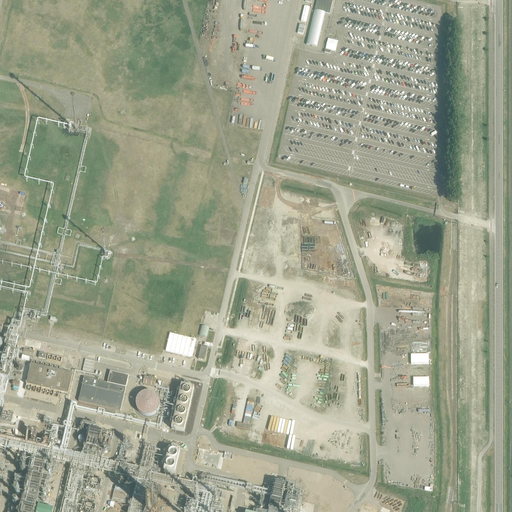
[(317,0),(306,45),(317,48),(326,13),(329,14),(332,0),(317,0)]
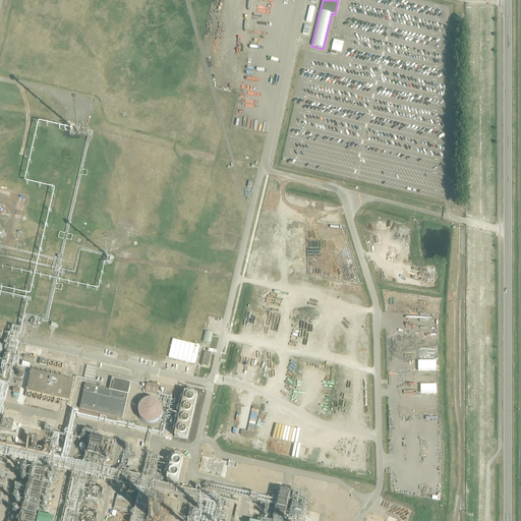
[(211,344),(213,334),(205,332),(203,342),(211,344)]
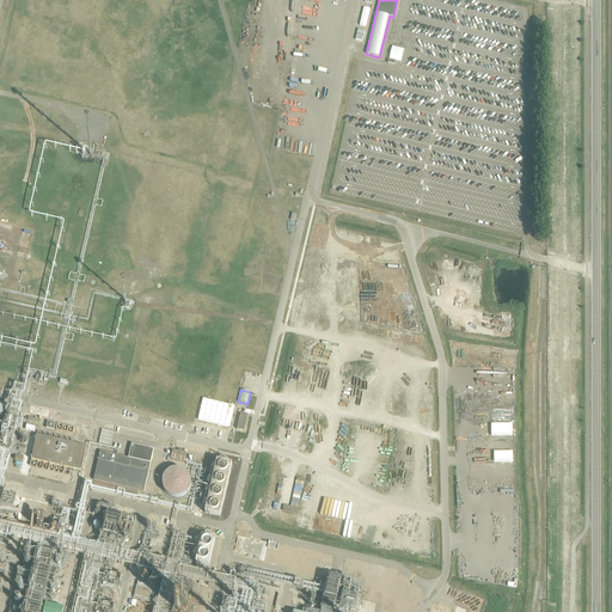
[(230,428),(234,407),(203,399),(199,420),(230,428)]
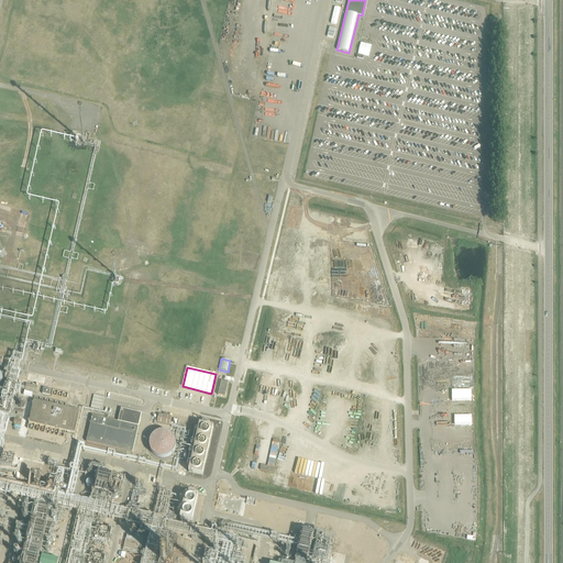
[(228,383),(221,382),(218,396),(224,397),(228,383)]
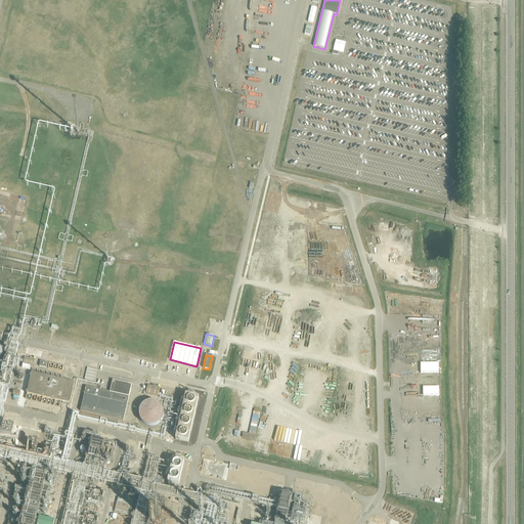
[(35,360),(25,358),(23,363),(34,366),(35,360)]
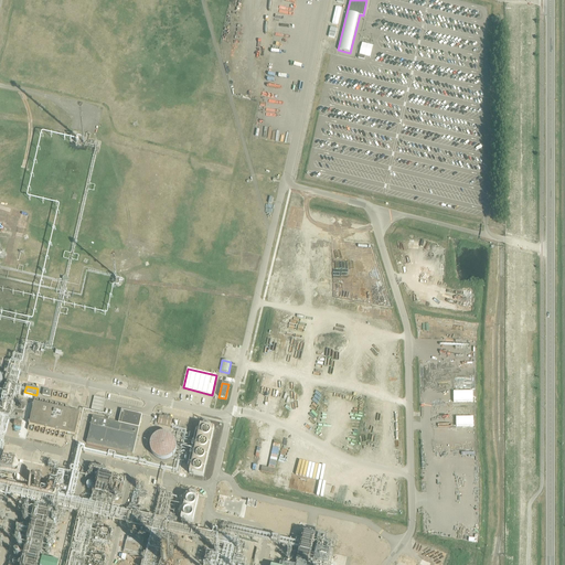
[(102,412),(105,400),(94,397),(92,409),(102,412)]
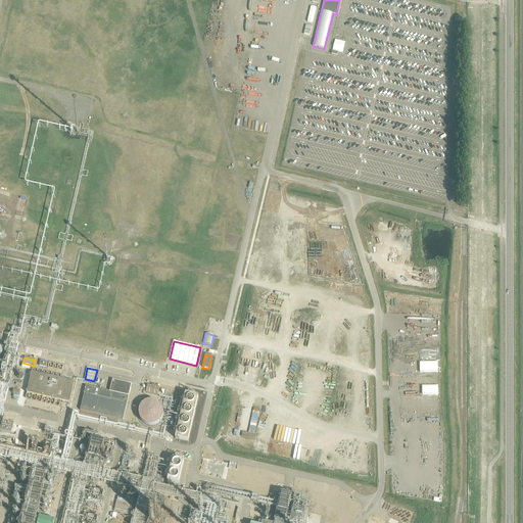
[(27,393),(62,401),(69,403),(75,382),(32,373),(27,393)]
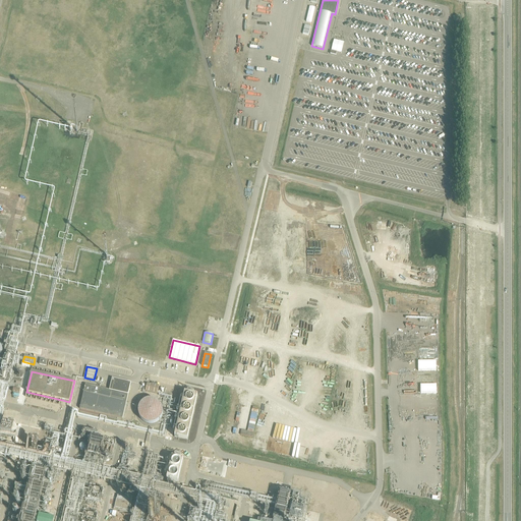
[(110,391),(85,385),(79,409),(122,418),(130,383),(113,379),(110,391)]
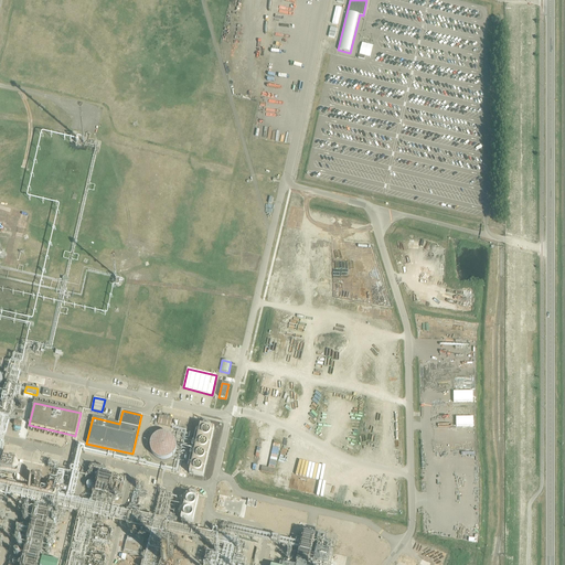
[(158,425),(161,425),(170,427),(172,419),(159,416),(158,425)]
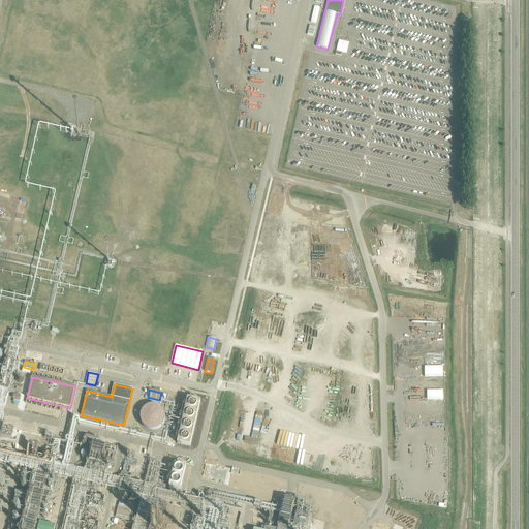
[(178,443),(191,446),(200,402),(196,401),(197,397),(191,396),(190,399),(187,399),(183,417),(181,416),(178,432),(180,433),(178,443)]
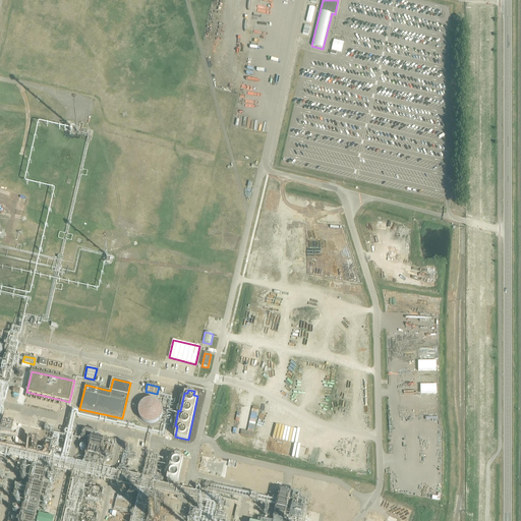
[(162,414),(162,411),(162,409),(162,407),(161,404),(159,402),(157,401),(155,400),(153,399),(151,398),(148,398),(146,399),(143,400),(141,401),(139,403),(138,405),(137,407),(136,409),(136,412),(136,414),(137,416),(139,418),(140,420),(142,422),(145,423),(147,423),(150,423),(152,423),(155,422),(157,421),(159,420),(160,418),(161,416),(162,414)]
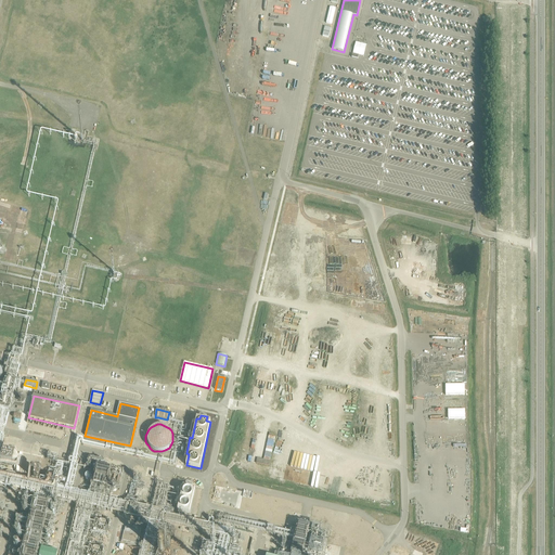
[(270,435),(265,454),(271,455),(275,437),(270,435)]
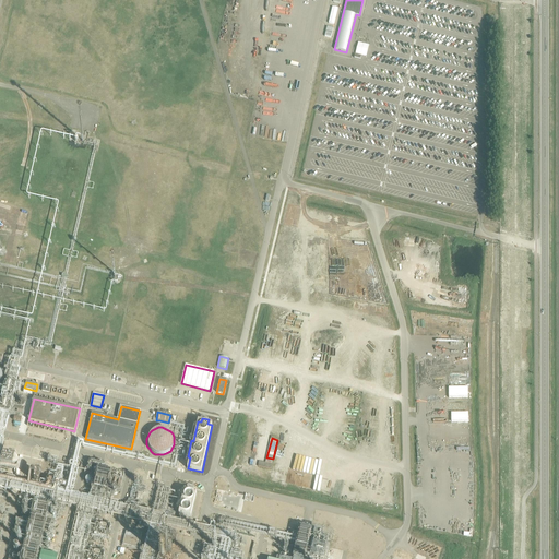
[(99,471),(97,483),(107,484),(106,485),(110,486),(111,480),(119,483),(120,475),(99,471)]
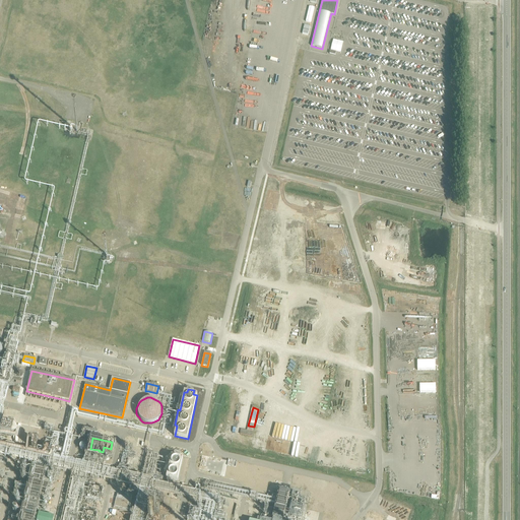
[(178,474),(183,459),(173,455),(170,466),(174,467),(172,473),(178,474)]
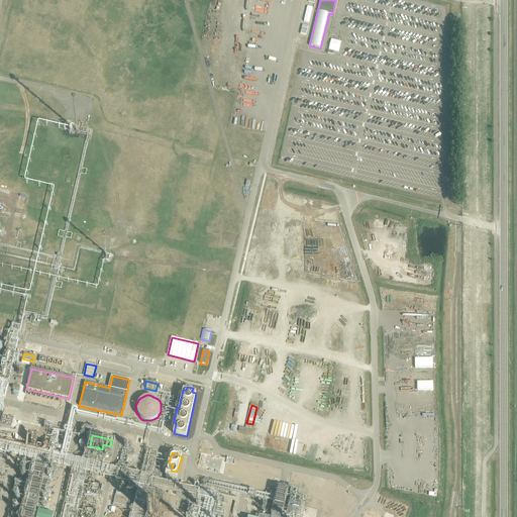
[(201,455),(199,464),(205,467),(207,456),(201,455)]
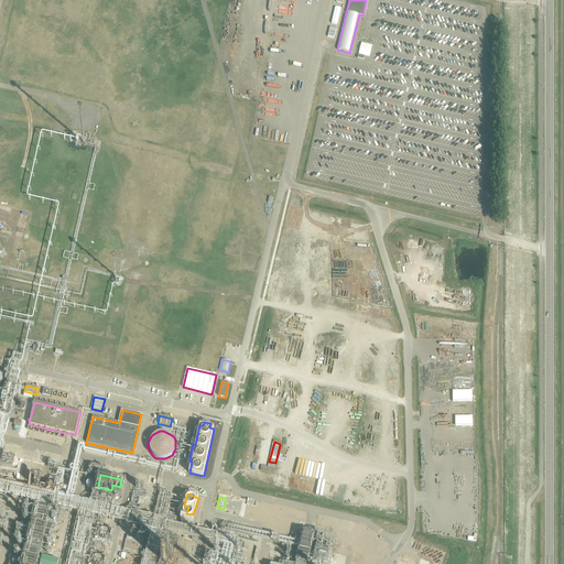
[(332,548),(332,541),(327,541),(327,534),(305,534),(305,540),(303,540),(303,548),(332,548)]
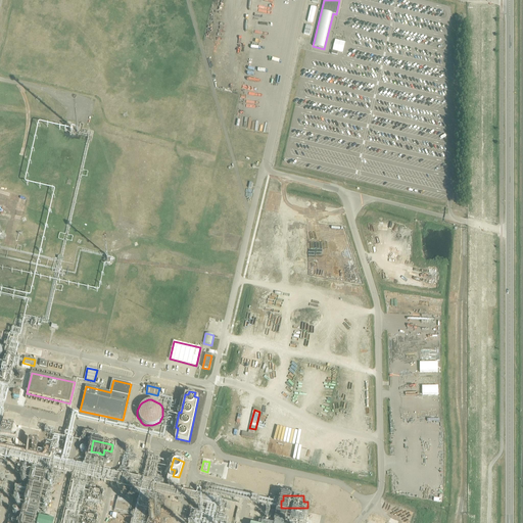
[(128,513),(130,501),(117,497),(114,510),(128,513)]
